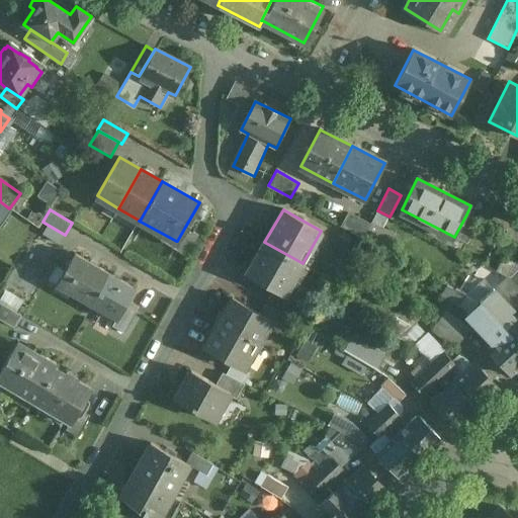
[(369,225),(350,213),(342,227),(362,239),(369,225)]
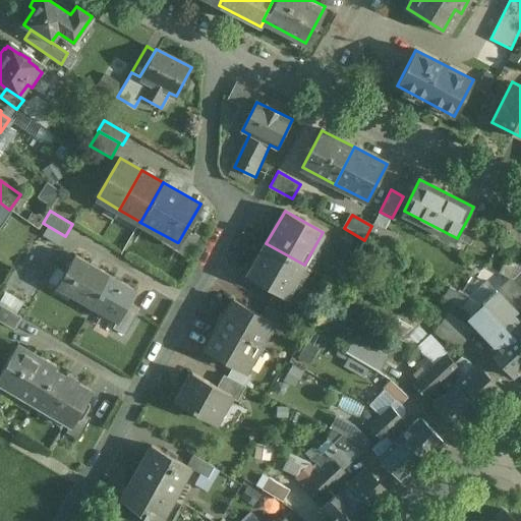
[(481,222),(469,216),(457,238),(470,244),(481,222)]
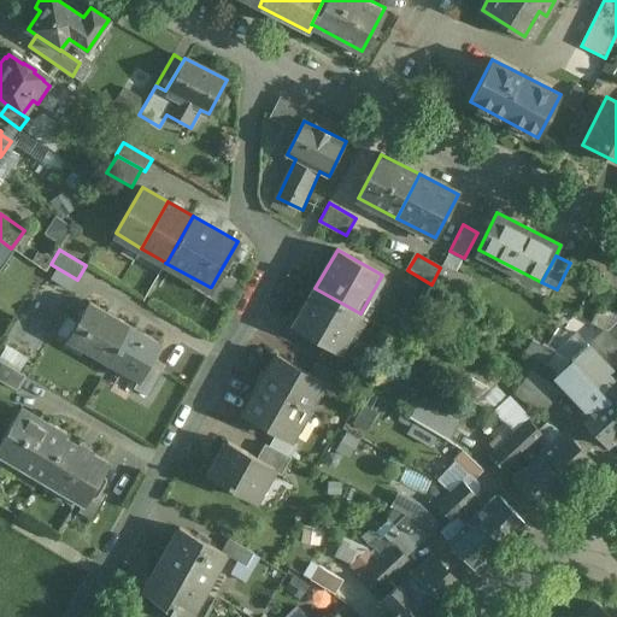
[(77,280),(57,268),(51,278),(71,291),(77,280)]
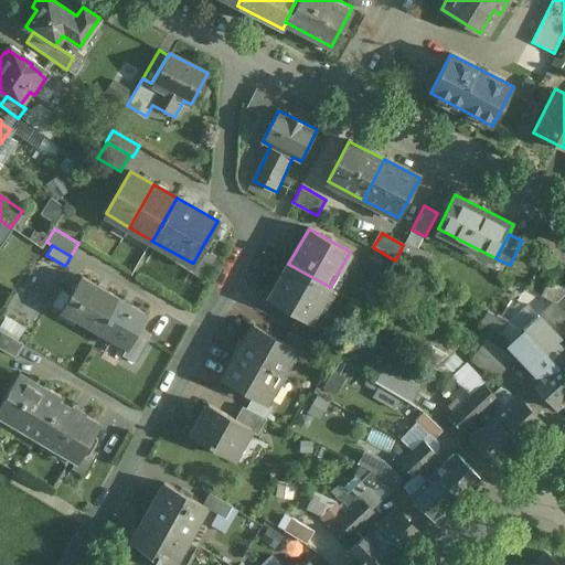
[(202,247),(193,263),(192,263),(188,269),(203,278),(216,255),(202,247)]
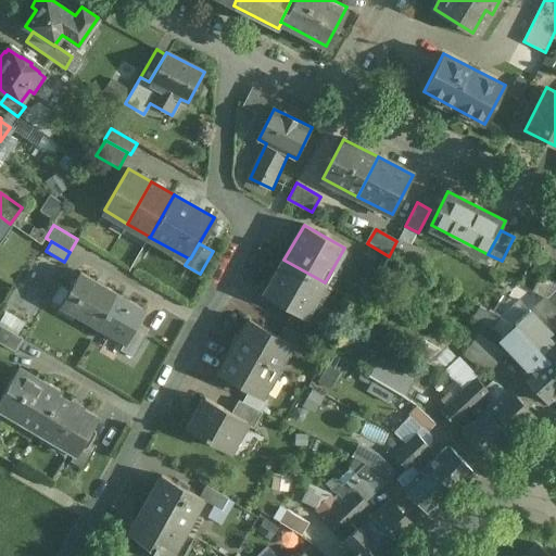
[(283,260),(265,293),(294,311),(306,317),(316,300),(311,298),(320,280),(283,260)]
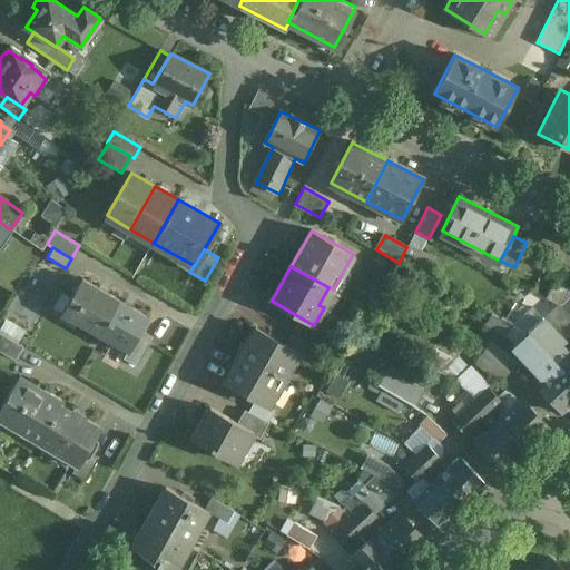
[(119,301),(82,278),(71,297),(76,300),(66,316),(99,336),(119,301)]
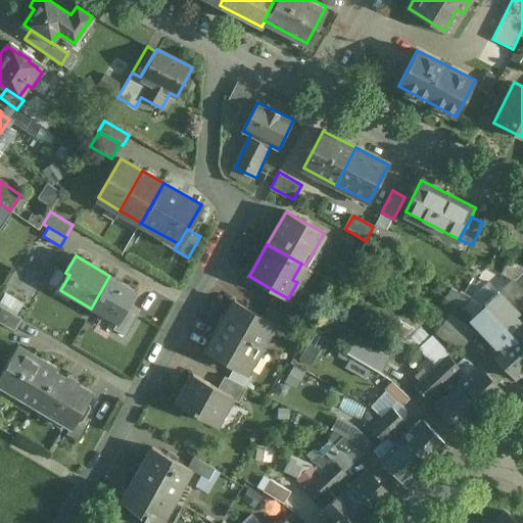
[(522,272),(522,270),(510,264),(504,275),(513,280),(514,278),(515,280),(522,272)]
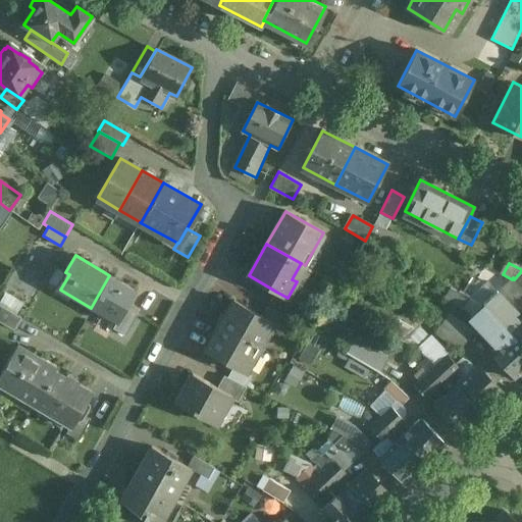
[(137,291),(109,275),(91,308),(104,315),(106,311),(117,317),(120,319),(127,307),(137,291)]
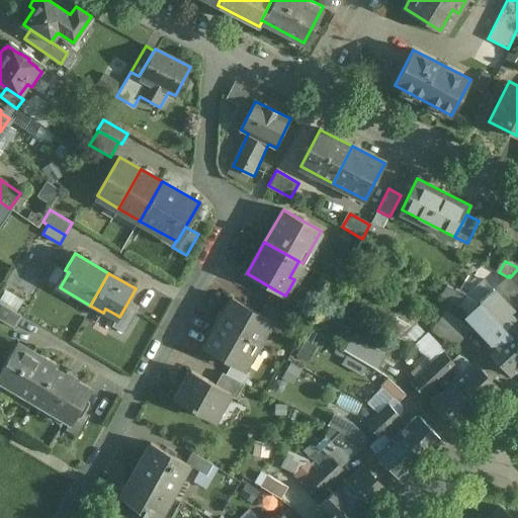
[(517,305),(517,285),(511,278),(510,277),(509,275),(508,277),(499,285),(517,306),(517,305)]
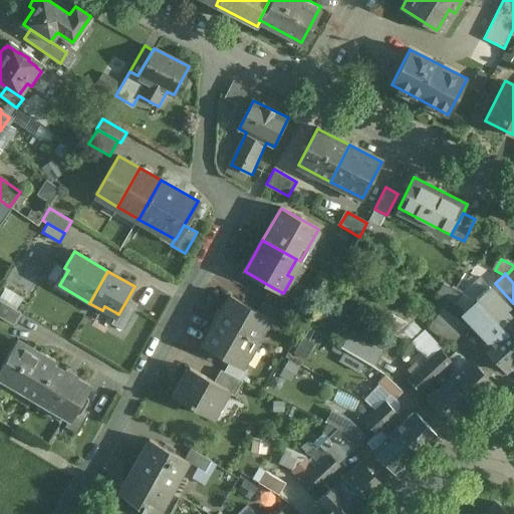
[(462,292),(444,283),(439,292),(456,302),(462,292)]
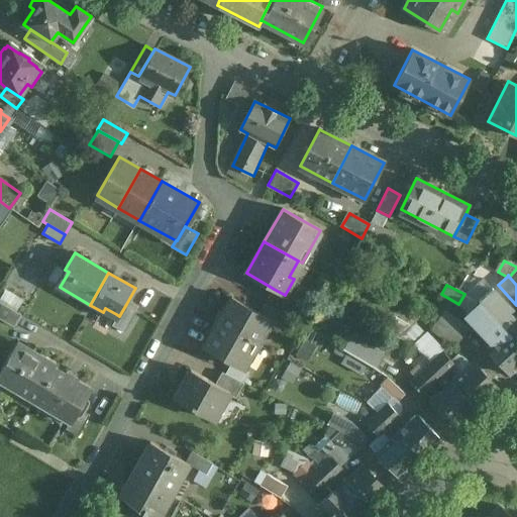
[(516,320),(509,312),(513,310),(492,288),(479,300),(479,301),(516,340),(516,320)]
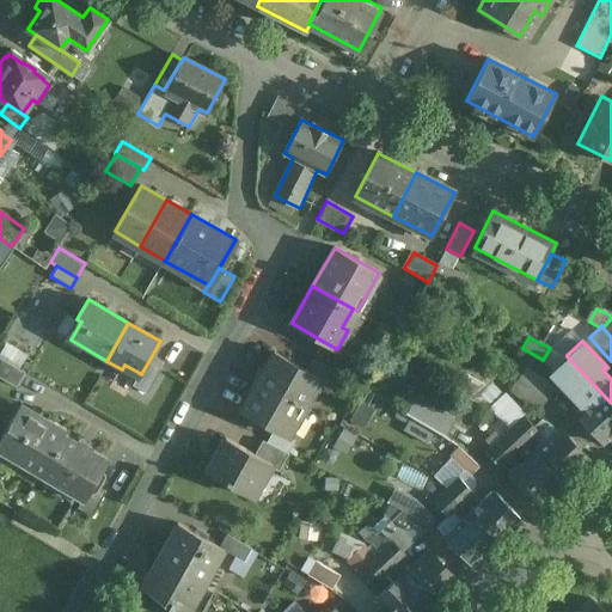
[(337,349),(324,342),(316,357),(340,372),(349,356),(337,349)]
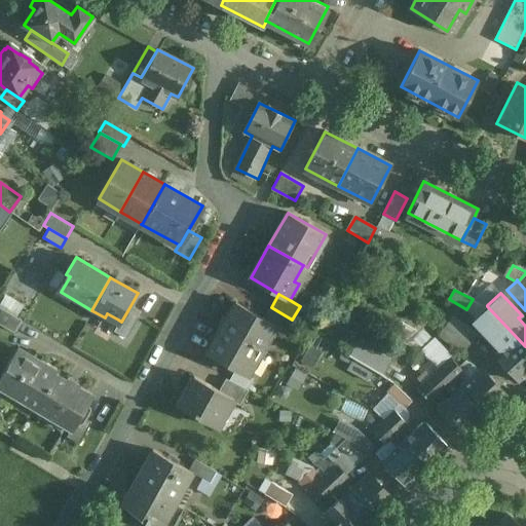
[(275,324),(235,302),(227,316),(225,315),(219,327),(221,328),(207,351),(247,374),(275,324)]
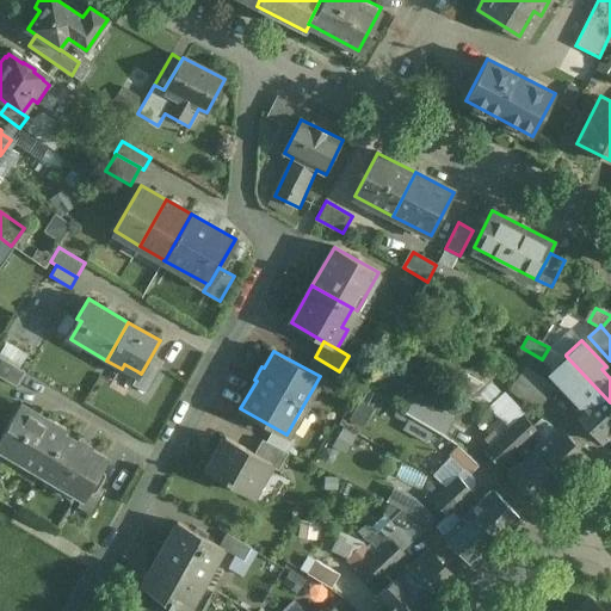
[(25,371),(0,356),(0,376),(16,386),(25,371)]
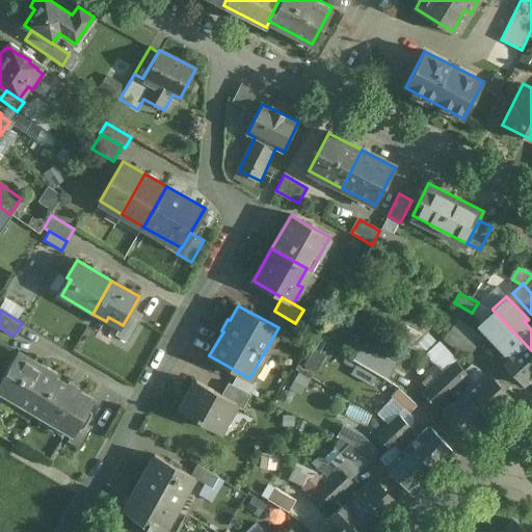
[(531,350),(493,310),(479,323),(507,353),(501,358),(501,357),(500,360),(501,361),(523,383),(523,384),(524,386),(526,384),(525,383),(531,377),(531,350)]
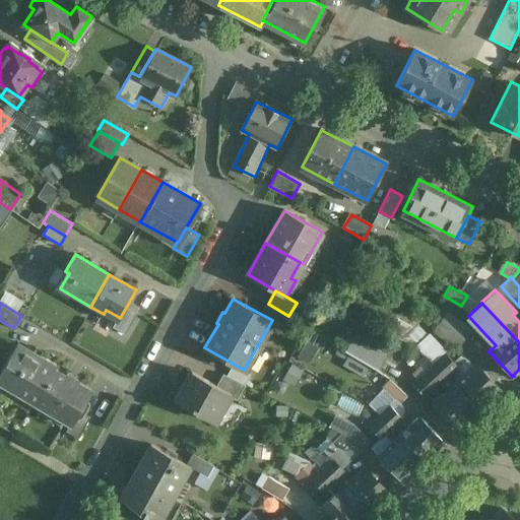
[(127,306),(120,318),(117,316),(112,327),(125,334),(138,312),(127,306)]
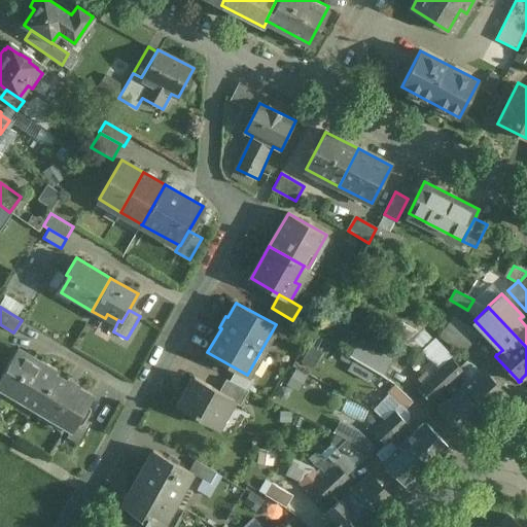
[(479,337),(455,319),(448,328),(471,347),(479,337)]
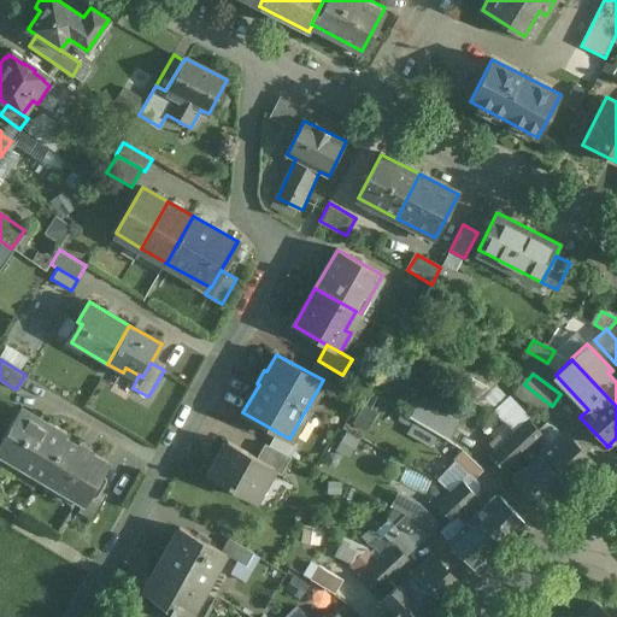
[(552,406),(524,385),(516,397),(542,417),(552,406)]
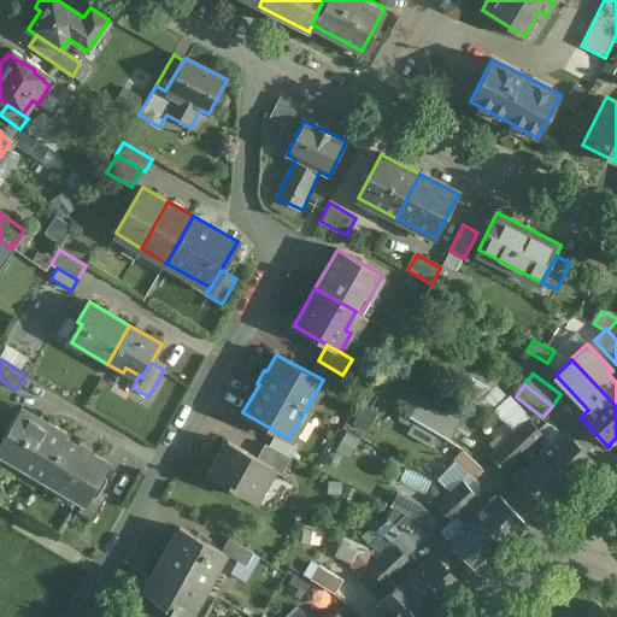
[(448,418),(424,404),(415,418),(440,433),(446,421),(448,418)]
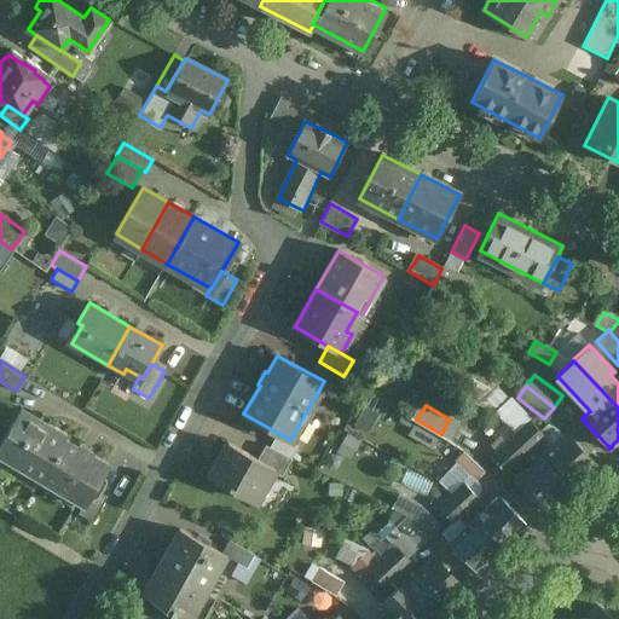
[(44,427),(18,412),(0,441),(0,455),(40,480),(65,438),(68,434),(47,422),(44,427)]
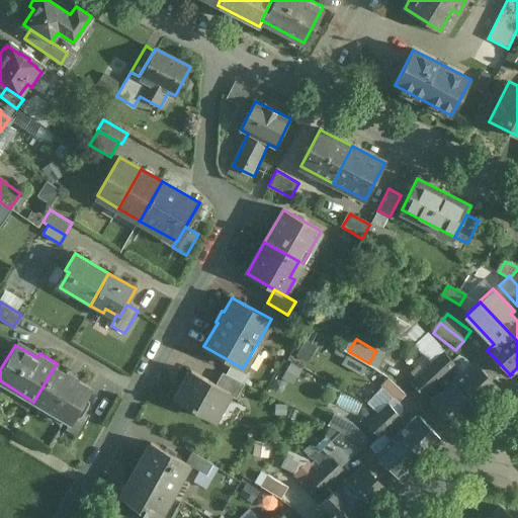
[(394,365),(374,353),(369,363),(387,374),(394,365)]
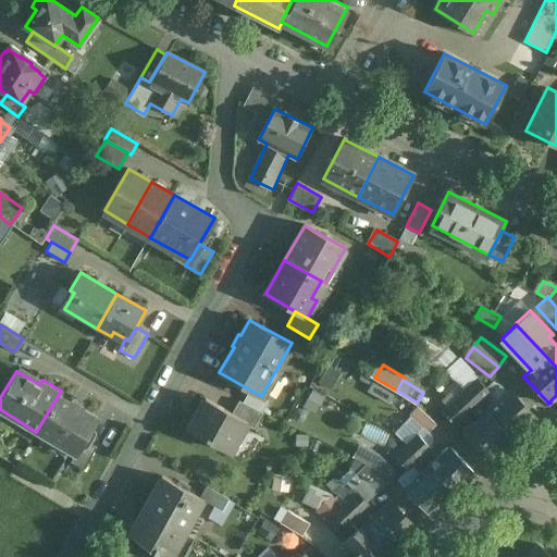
[(510,391),(494,407),(486,399),(491,395),(479,382),(468,392),(512,437),(534,417),(510,391)]
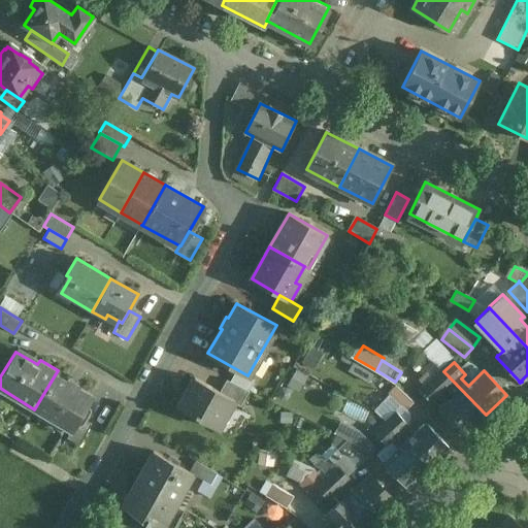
[(443,371),(423,390),(433,402),(447,390),(455,398),(449,403),(443,398),(436,405),(463,435),(486,415),(443,371)]
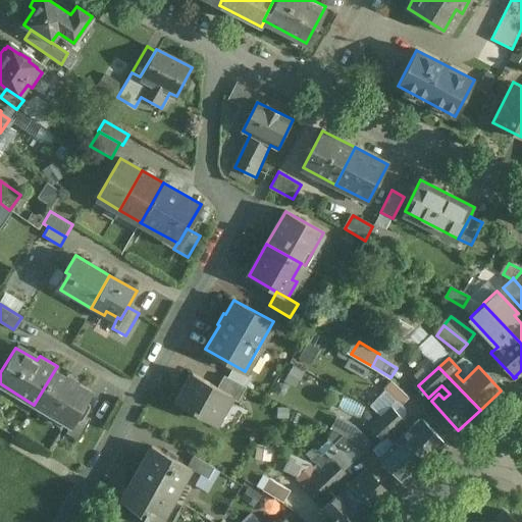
[(65,375),(55,369),(34,405),(69,425),(70,426),(79,412),(91,390),(76,382),(77,380),(66,374),(65,375)]
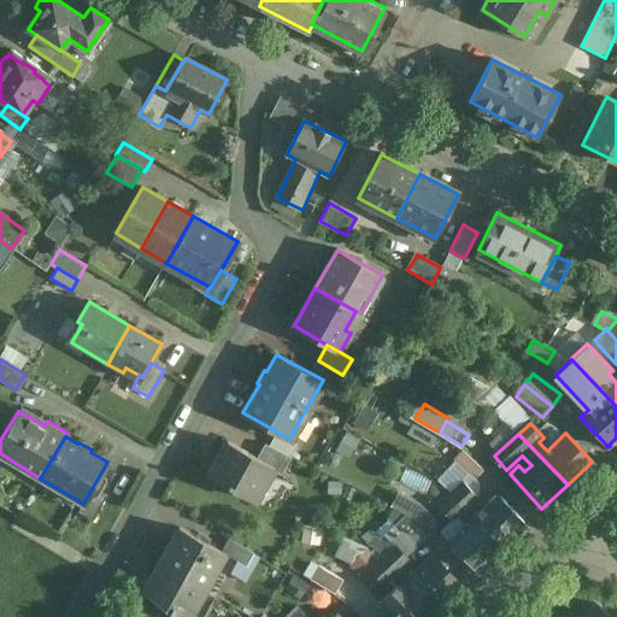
[(257,457),(227,441),(209,475),(256,500),(271,471),(274,466),(257,457)]
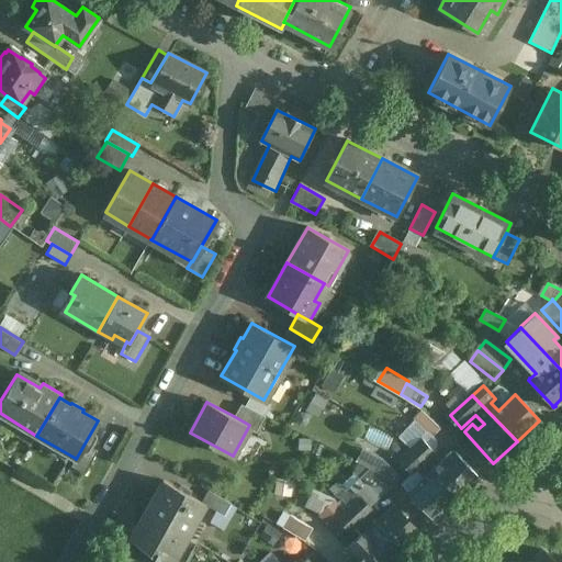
[(265,415),(240,404),(234,416),(249,425),(247,429),(255,434),(265,415)]
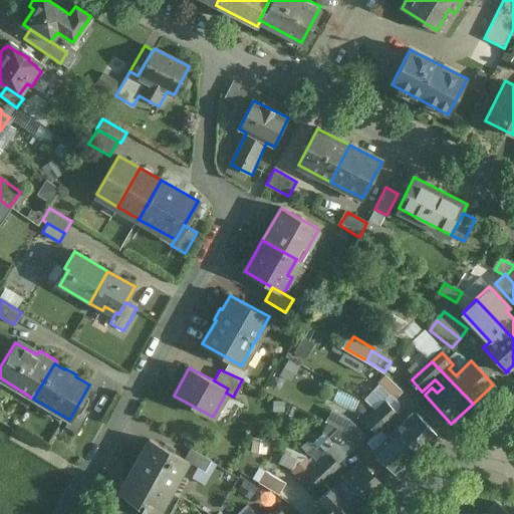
[(437,437),(415,413),(405,422),(386,402),(376,411),(376,412),(418,456),(437,437)]
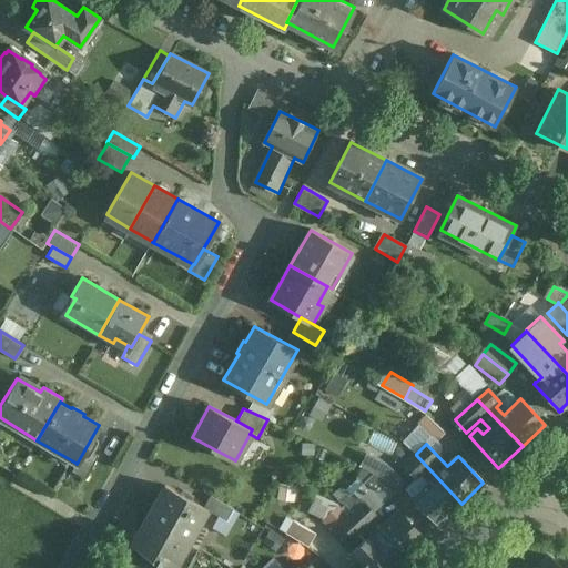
[(98,456),(85,448),(77,464),(75,463),(71,472),(84,479),(98,456)]
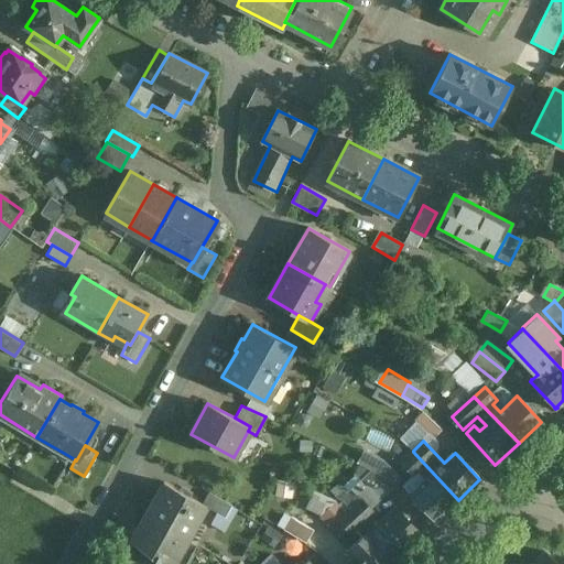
[(408,456),(402,449),(396,456),(401,463),(408,456)]
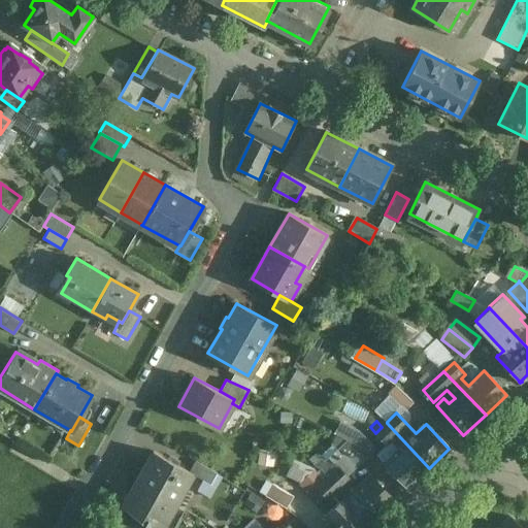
[(429,468),(387,423),(382,427),(375,433),(388,447),(393,442),(399,450),(394,455),(389,450),(381,457),(408,487),(429,468)]
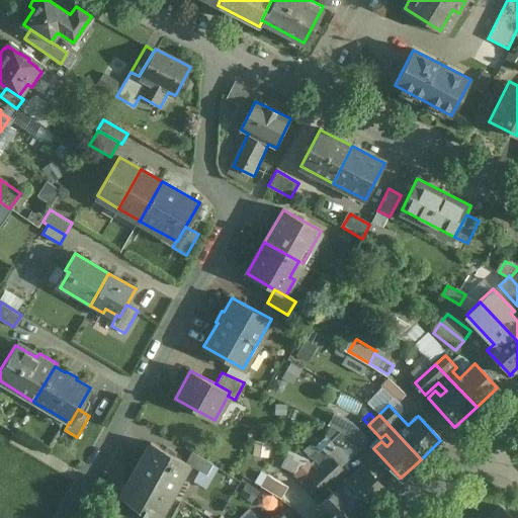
[(367,441),(351,425),(343,433),(345,434),(359,449),(367,441)]
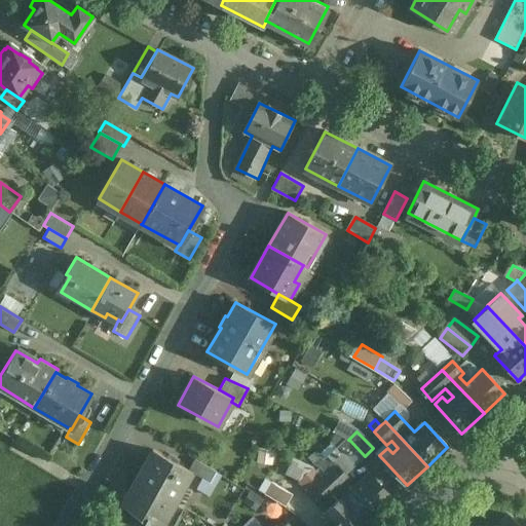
[(365,456),(350,441),(348,440),(338,448),(354,465),(365,456)]
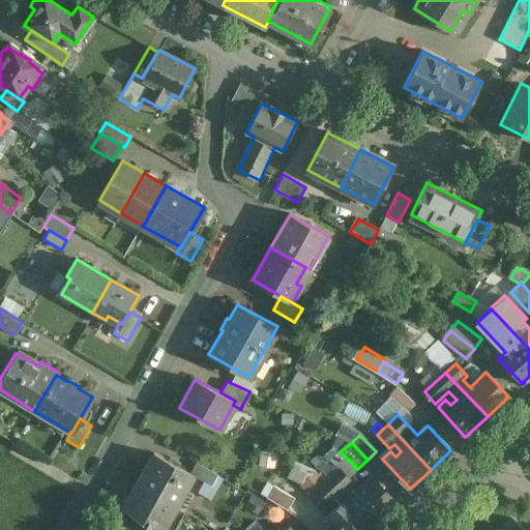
[(189,473),(153,452),(136,483),(176,506),(193,476),(193,475),(189,473)]
